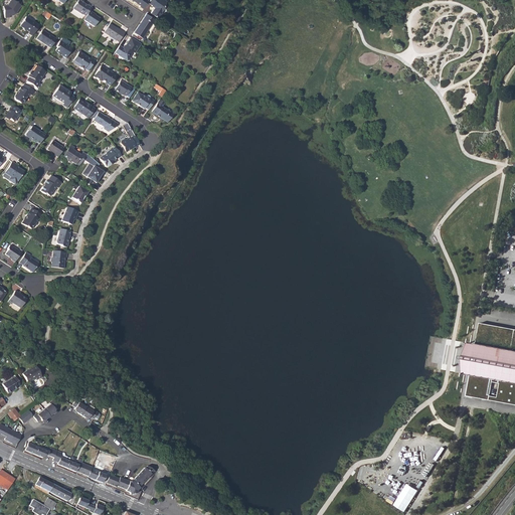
[(20,6),(11,0),(10,0),(6,6),(2,7),(4,19),(9,18),(9,16),(15,14),(20,6)]
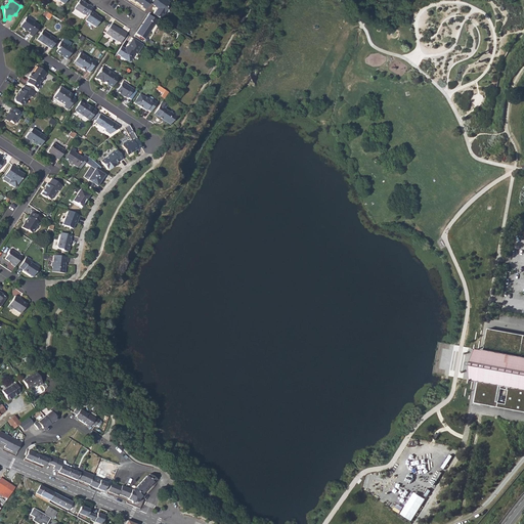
[(83,14),(87,16),(91,11),(92,8),(88,5),(88,6),(79,0),(78,0),(73,9),(83,15),(83,14)]
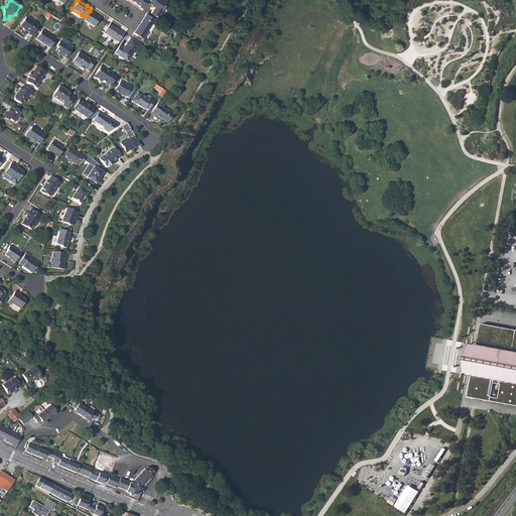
[(139,6),(143,9),(147,2),(148,0),(132,0),(140,5),(139,6)]
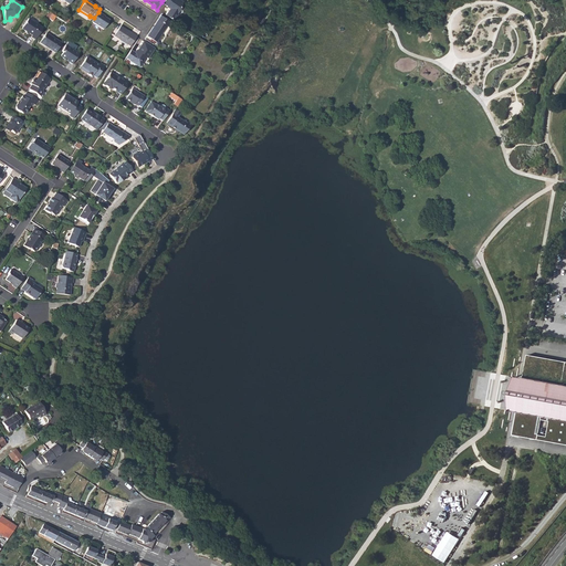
[(163,0),(161,2),(166,6),(165,7),(168,8),(164,14),(173,20),(177,12),(179,9),(179,6),(181,1),(179,0),(163,0)]
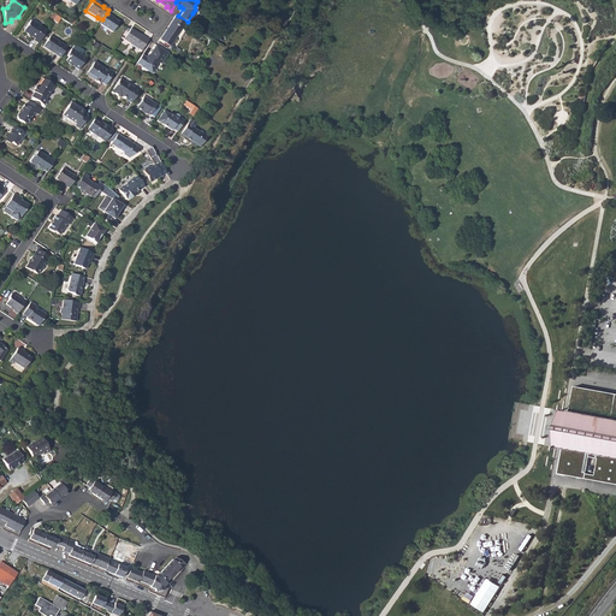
[(111,16),(107,13),(102,19),(99,24),(113,33),(119,23),(111,17),(111,16)]
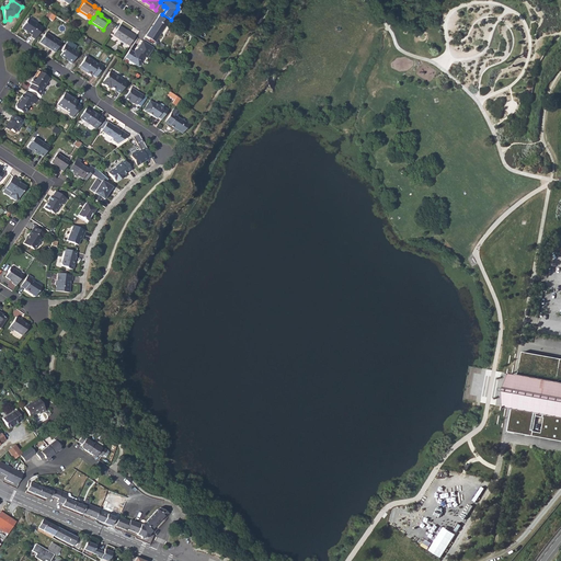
[(159,14),(151,26),(160,32),(168,21),(159,14)]
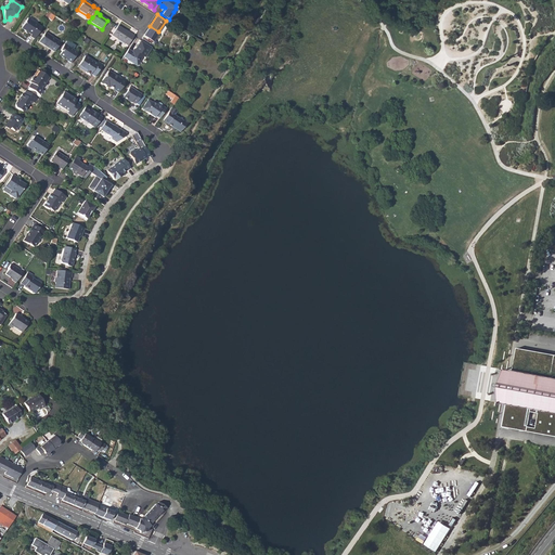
[(30,36),(35,38),(41,27),(27,17),(21,27),(24,30),(24,31),(26,33),(28,33),(30,34),(30,36)]
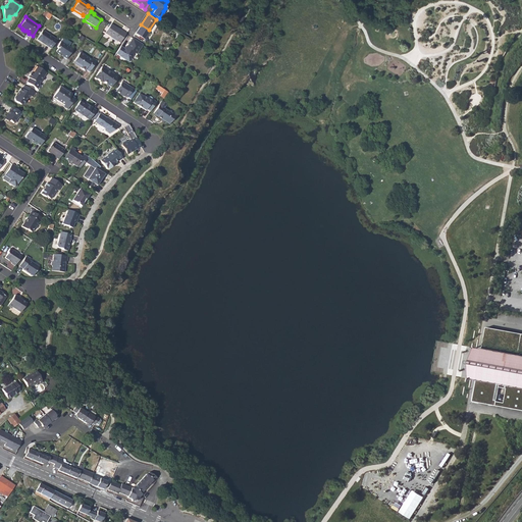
[(105,32),(121,42),(126,34),(126,33),(111,22),(105,32)]
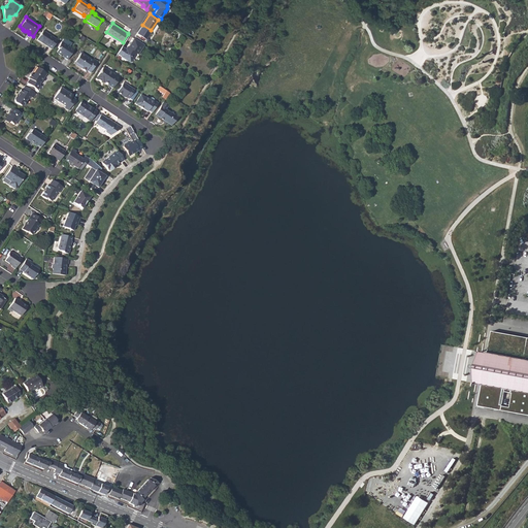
[(151,30),(142,25),(136,33),(145,38),(151,30)]
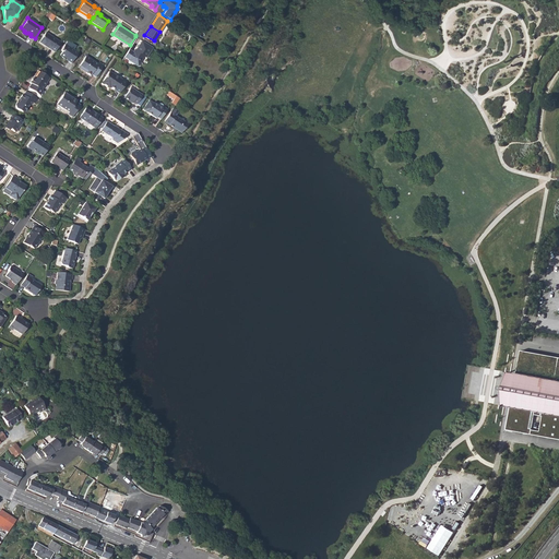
[(50,48),(55,51),(61,42),(45,32),(39,42),(45,45),(46,44),(50,47),(50,48)]
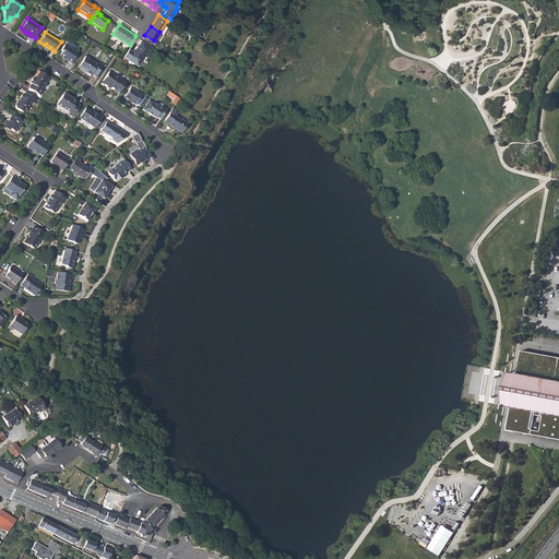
[(146,58),(153,48),(142,40),(137,49),(137,50),(135,54),(133,52),(129,50),(125,58),(129,60),(128,61),(134,66),(138,60),(141,62),(144,57),(146,58)]
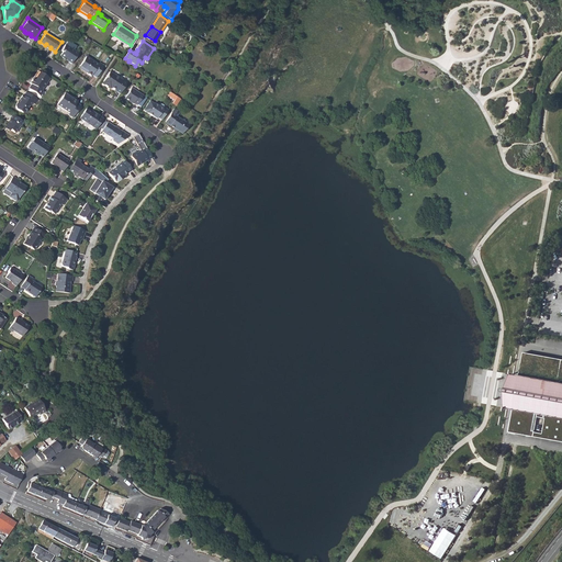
[(69,60),(72,63),(79,52),(76,51),(65,44),(62,49),(63,51),(60,55),(69,60)]
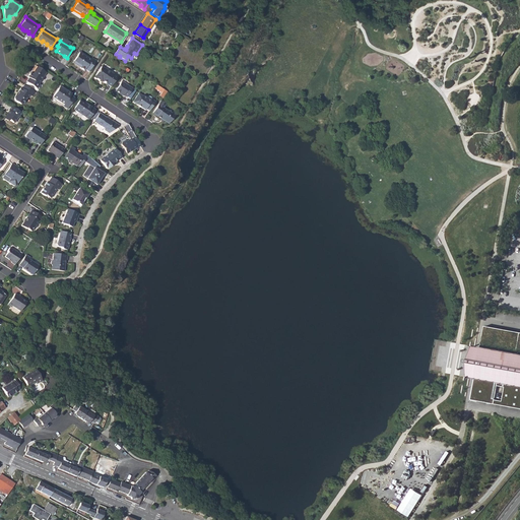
[(79,52),(72,62),(84,70),(85,69),(89,71),(96,61),(91,58),(91,59),(79,52)]
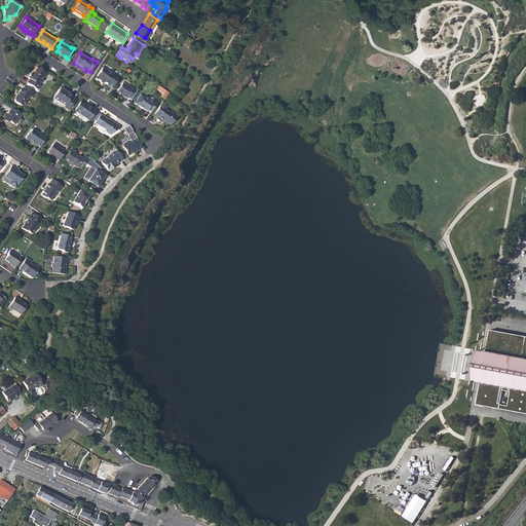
[(26,82),(37,89),(39,85),(38,84),(45,73),(35,66),(28,77),(29,78),(26,82)]
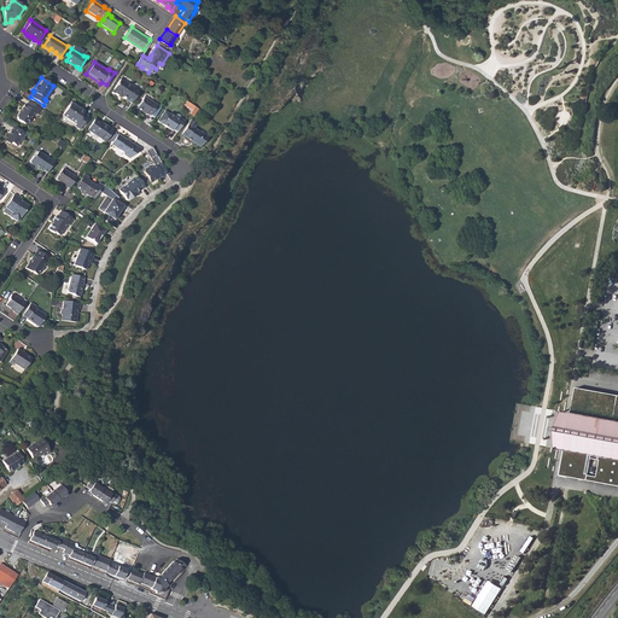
[(122,95),(132,103),(140,89),(135,87),(134,88),(121,80),(114,92),(118,95),(120,94),(122,95)]
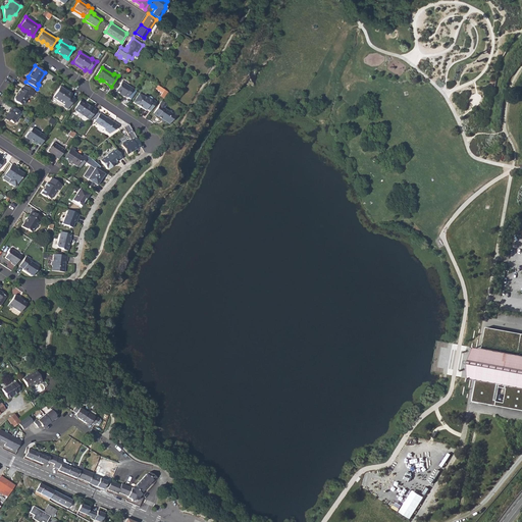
[(113,90),(118,93),(119,92),(122,94),(127,97),(133,89),(127,85),(127,86),(119,81),(113,90)]
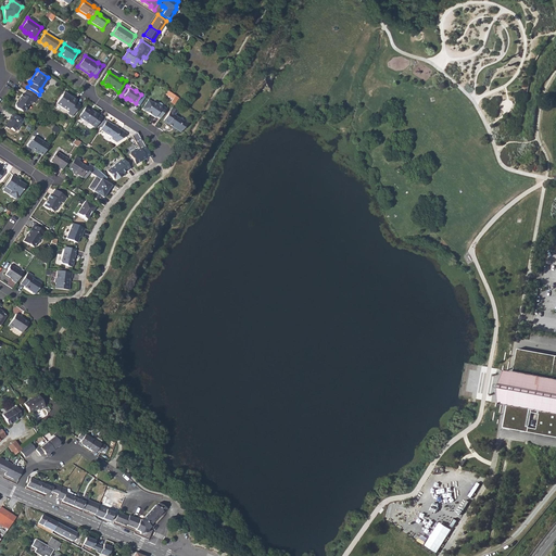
[(35,103),(38,99),(25,90),(23,95),(22,93),(15,104),(16,108),(22,112),(25,112),(28,105),(30,104),(33,102),(35,103)]
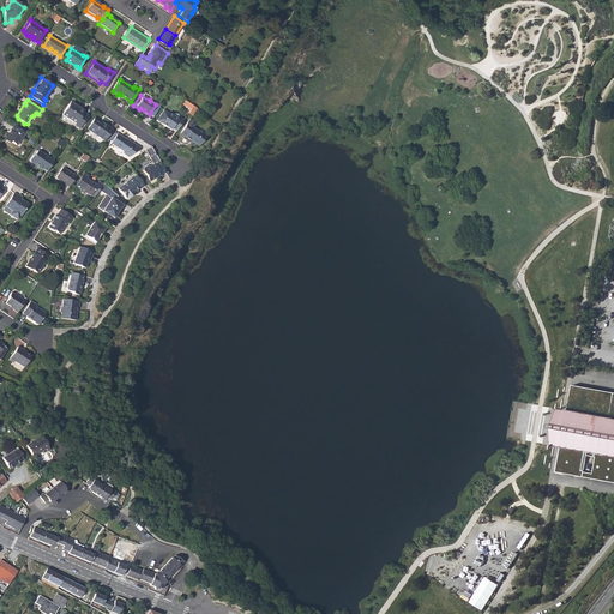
[(68,102),(60,114),(74,122),(73,125),(78,128),(86,115),(82,112),(82,110),(68,102)]
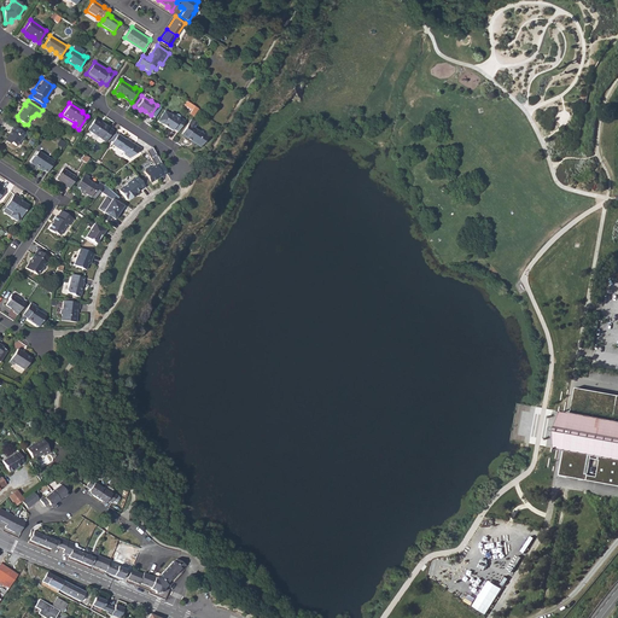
[(174,129),(178,132),(185,121),(181,117),(179,120),(165,111),(158,122),(173,132),(174,129)]
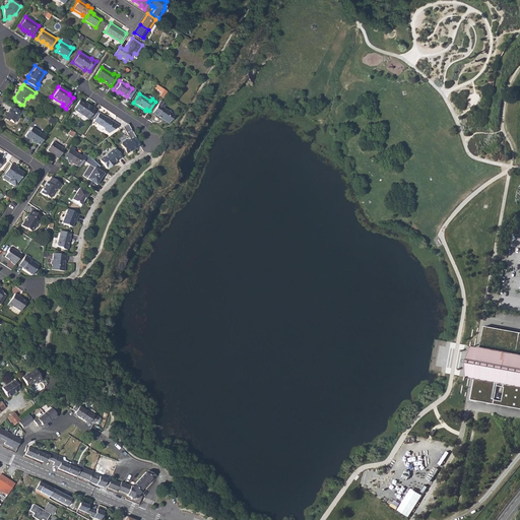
[(78,100),(72,109),(87,119),(94,109),(84,103),(83,104),(78,100)]
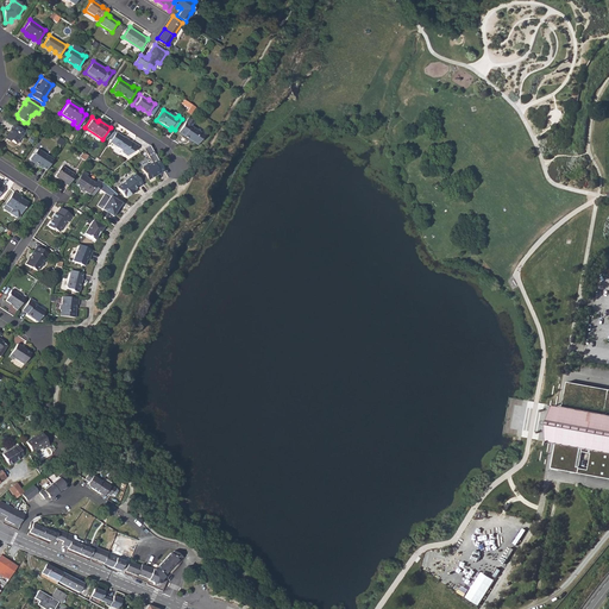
[(189,118),(179,133),(198,145),(206,136),(192,126),(195,121),(189,118)]
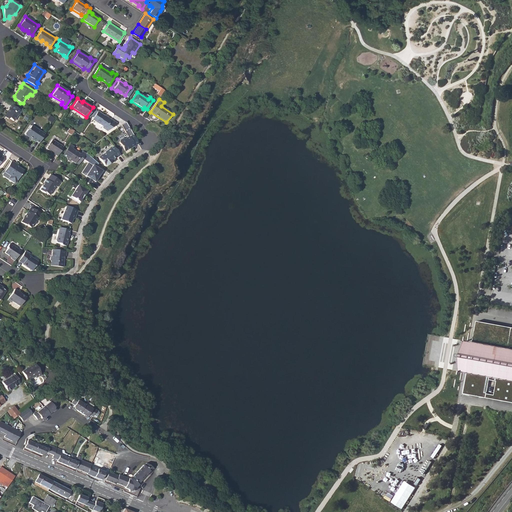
[(9,117),(13,120),(14,118),(17,114),(18,115),(21,111),(13,105),(11,104),(8,108),(9,109),(7,112),(7,114),(5,117),(8,119),(9,117)]
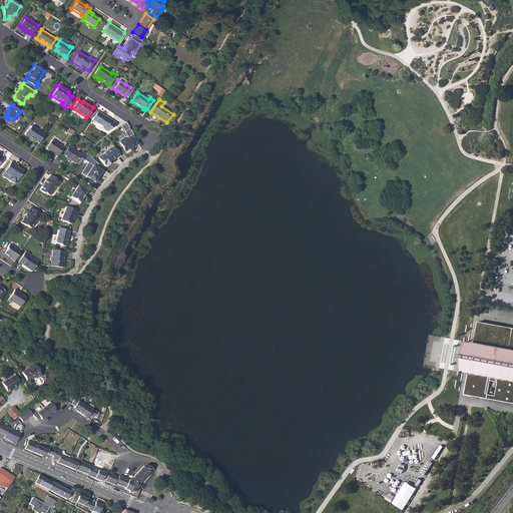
[(97,111),(91,120),(100,126),(101,128),(106,131),(113,125),(115,122),(109,118),(109,119),(105,116),(104,117),(102,116),(103,115),(97,111)]
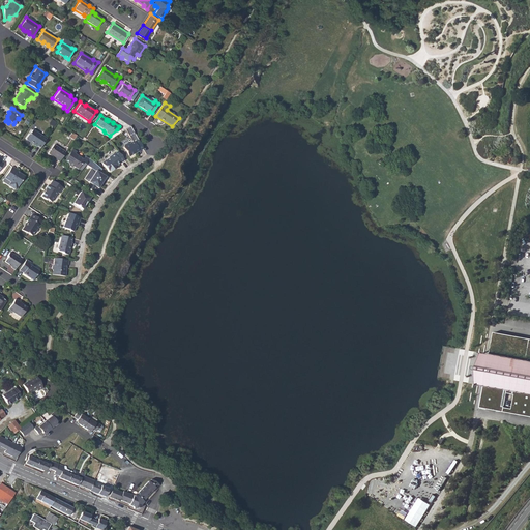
[(36,146),(39,148),(46,139),(31,129),(29,133),(25,139),(28,141),(29,141),(32,143),(31,144),(35,146),(36,146)]
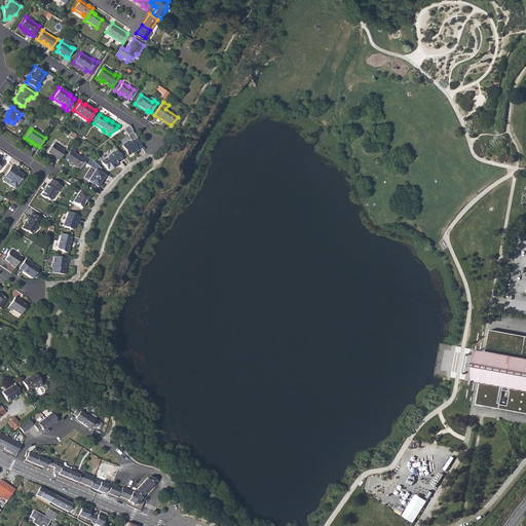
[(126,155),(141,147),(135,138),(132,140),(127,143),(125,142),(121,144),(121,147),(126,155)]
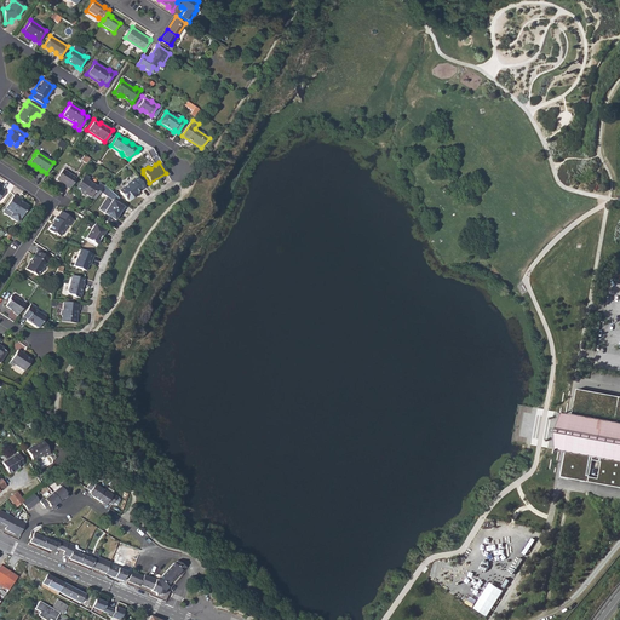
[(63,187),(68,189),(75,178),(62,170),(56,179),(64,185),(63,187)]
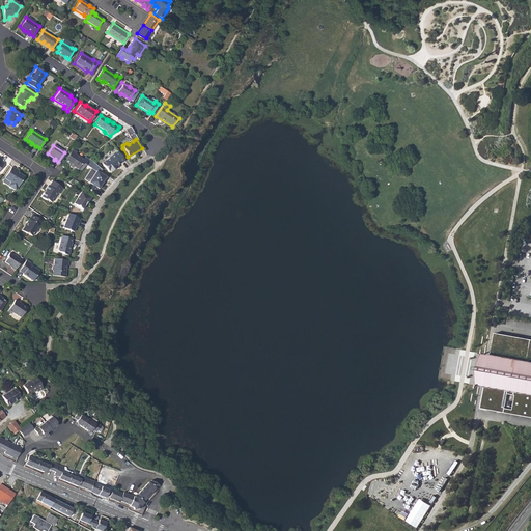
[(76,152),(72,149),(64,161),(67,163),(67,165),(71,167),(73,167),(77,169),(77,168),(80,171),(86,163),(87,160),(83,158),(82,160),(75,155),(76,152)]
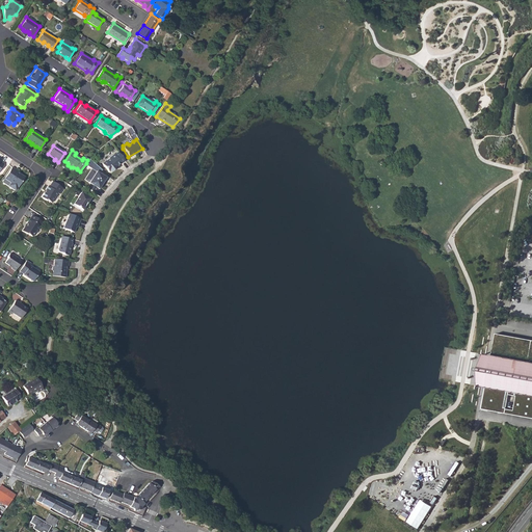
[(120,164),(124,161),(116,152),(113,156),(112,155),(108,158),(108,159),(105,161),(105,160),(101,163),(107,171),(108,171),(109,171),(110,171),(111,170),(112,169),(112,167),(118,163),(120,164)]
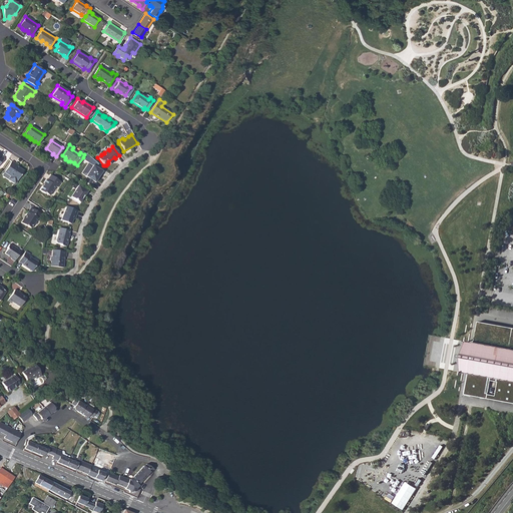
[(17,164),(11,160),(2,174),(3,175),(13,183),(15,182),(24,169),(20,167),(19,168),(16,165),(17,164)]
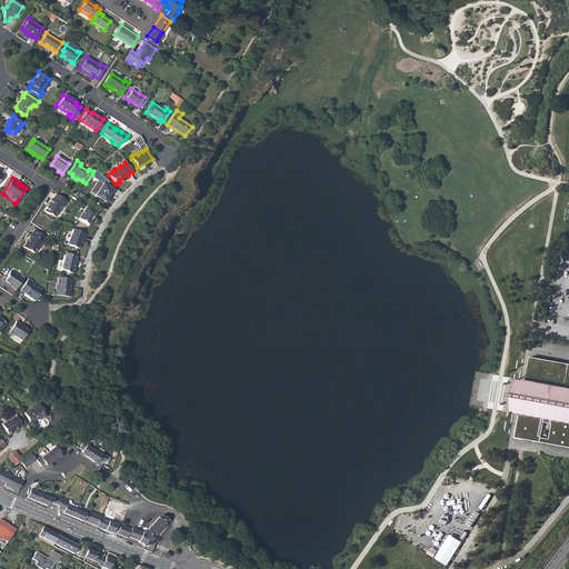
[(102,183),(98,180),(90,192),(95,196),(93,196),(96,197),(92,201),(101,207),(105,202),(105,203),(113,190),(102,183)]
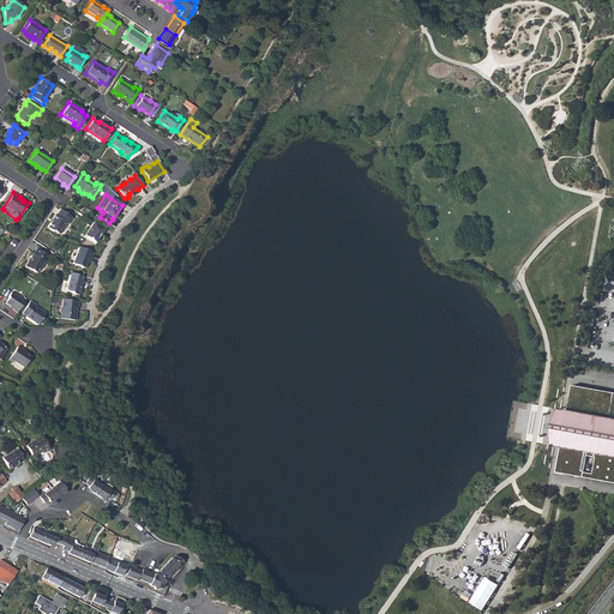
[(52,218),(47,227),(53,230),(53,229),(59,233),(66,222),(67,223),(72,217),(59,209),(54,214),(53,214),(50,217),(52,218)]
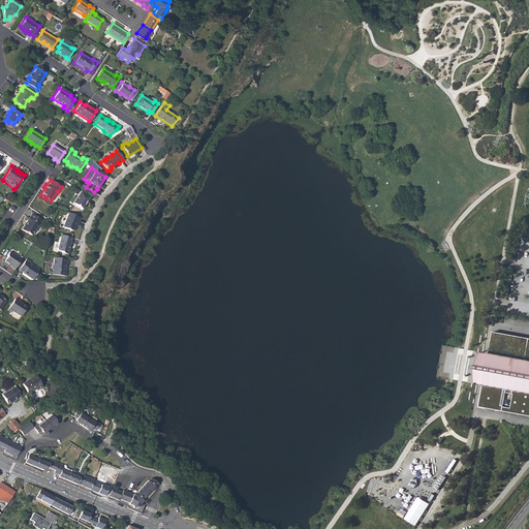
[(71,201),(81,208),(86,200),(87,201),(90,197),(80,190),(71,201)]
